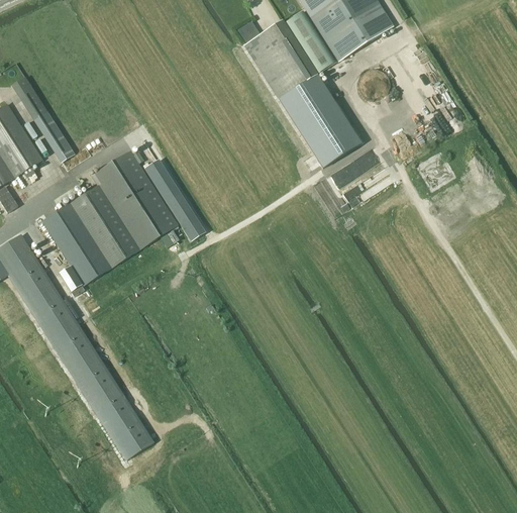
[(394,25),(378,0),(300,0),(304,7),(337,60),(394,25)]
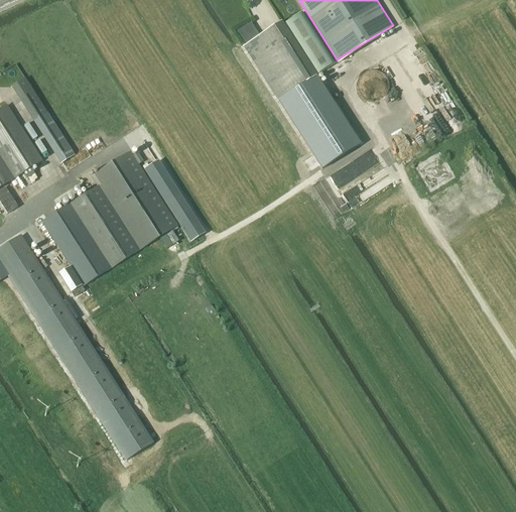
[(301,10),(282,22),(283,23),(315,74),(334,61),(301,10)]
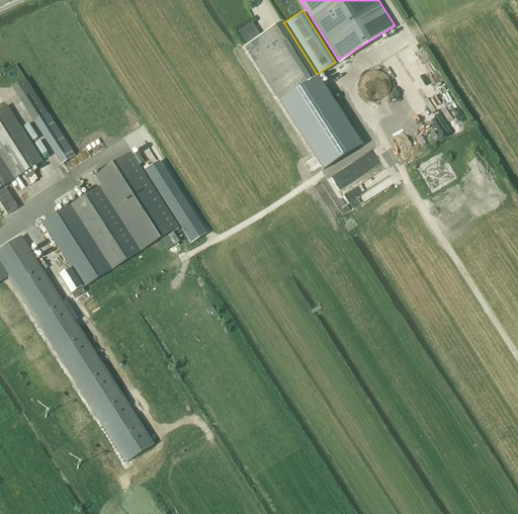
[(279,97),(317,74),(284,23),(283,22),(282,21),(281,19),(260,33),(247,41),(245,43),(279,97)]
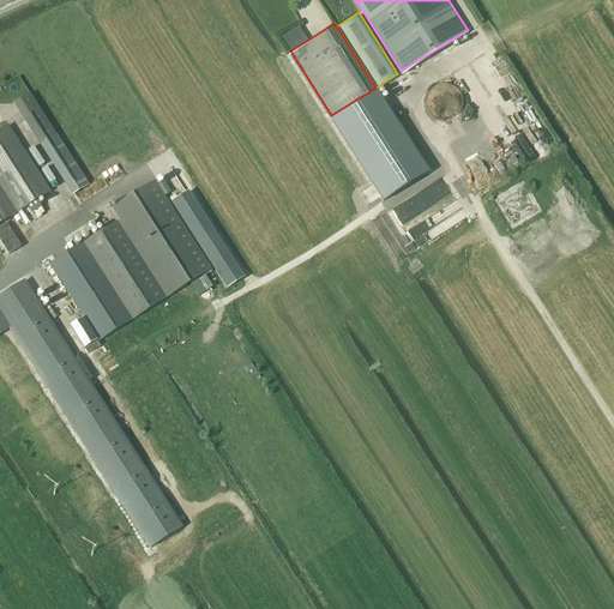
[(304,31),(287,41),(293,49),(308,40),(304,31)]
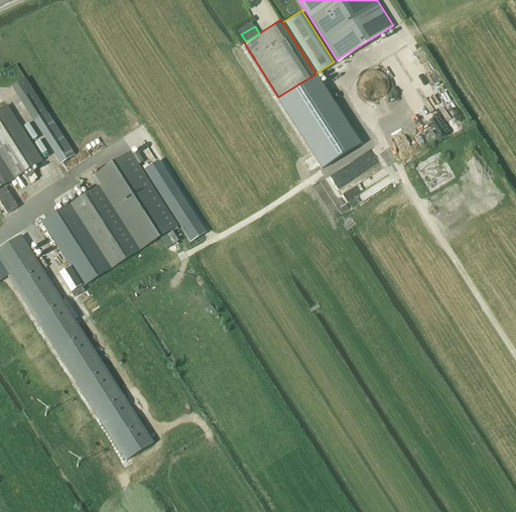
[(24,76),(11,84),(60,162),(74,153),(73,152),(51,117),(46,110),(24,76)]
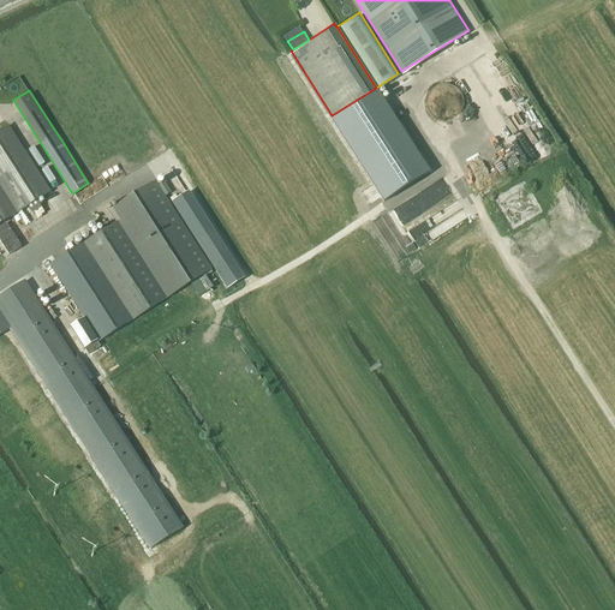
[(376,90),(333,118),(347,141),(382,193),(425,165),(376,90)]
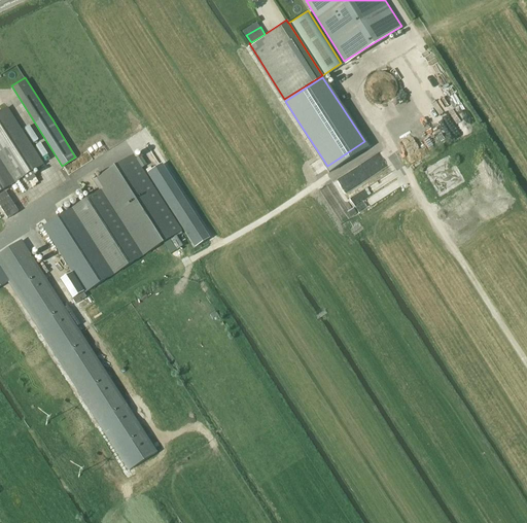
[(0,188),(42,162),(6,105),(0,108),(0,188)]
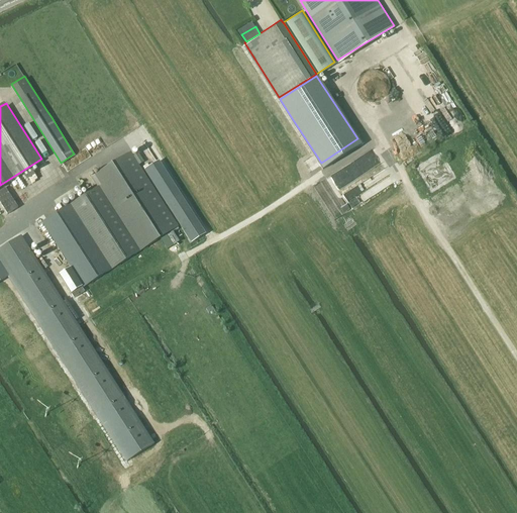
[(97,184),(69,202),(110,267),(151,240),(159,235),(165,231),(169,229),(177,224),(138,163),(132,154),(129,149),(91,175),(97,184)]
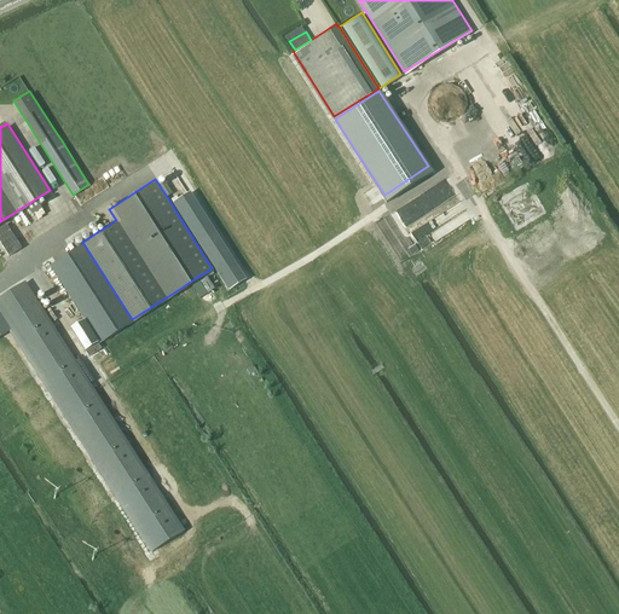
[(165,180),(158,184),(166,195),(172,191),(165,180)]
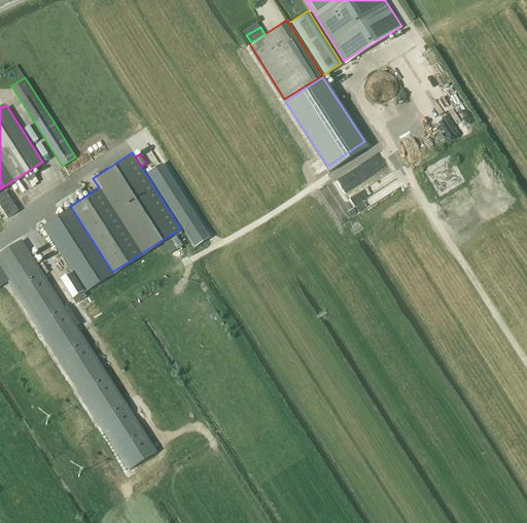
[(183,195),(168,205),(181,225),(195,245),(210,235),(183,195)]
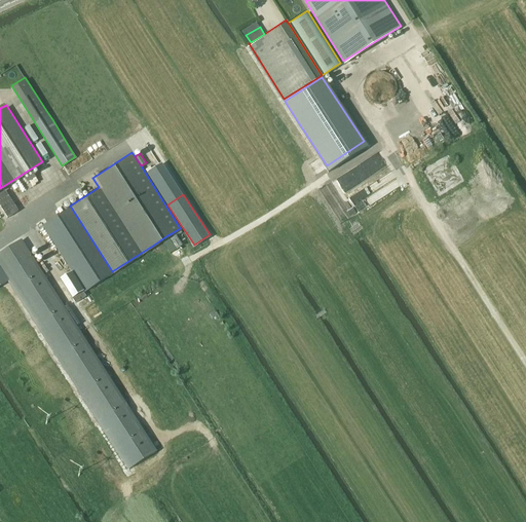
[(0,249),(0,263),(127,467),(155,449),(22,236),(0,249)]
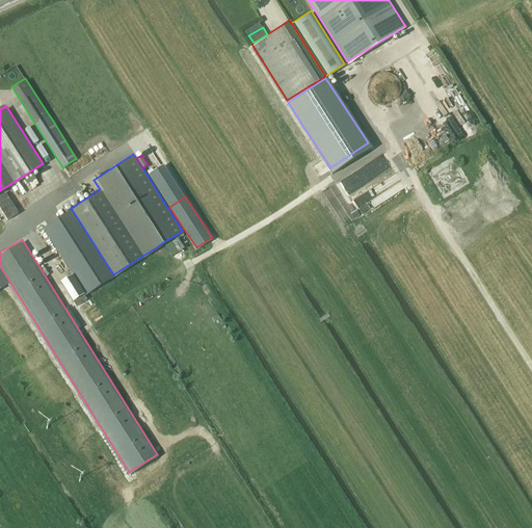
[(73,298),(85,290),(73,270),(60,279),(73,298)]
